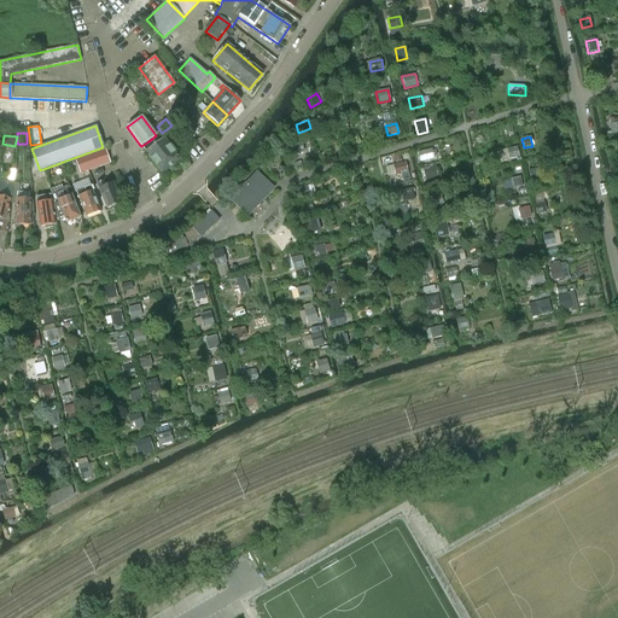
[(180,159),(163,138),(152,146),(149,141),(141,146),(162,174),(169,168),(172,170),(174,168),(172,165),(180,159)]
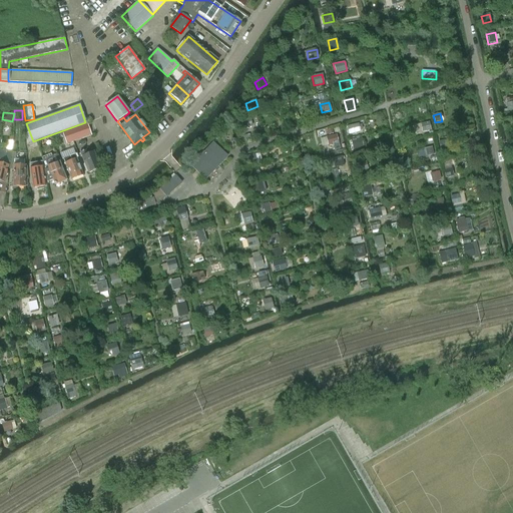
[(248,117),(238,120),(241,128),(250,125),(248,117)]
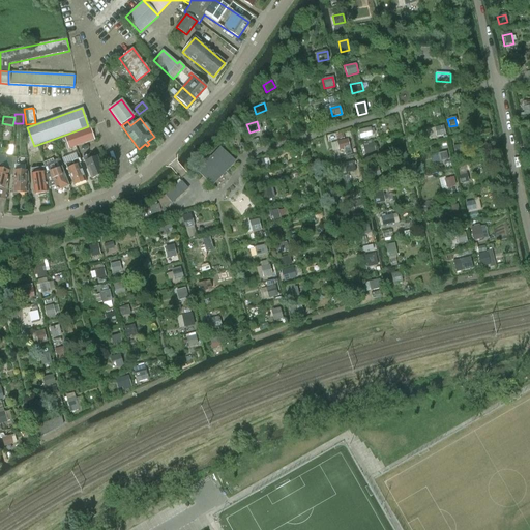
[(445,135),(443,125),(434,127),(436,137),(445,135)]
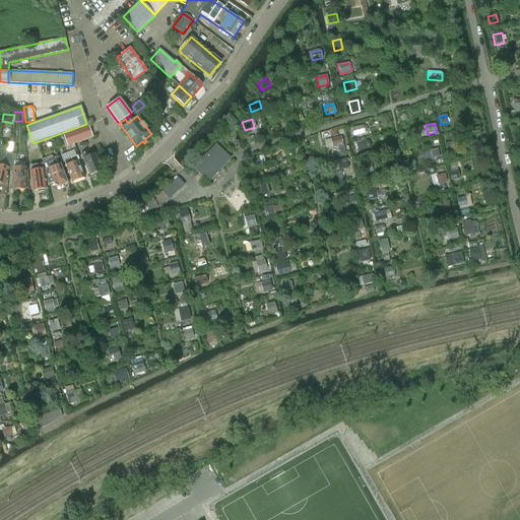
[(64,134),(68,145),(91,137),(87,125),(64,134)]
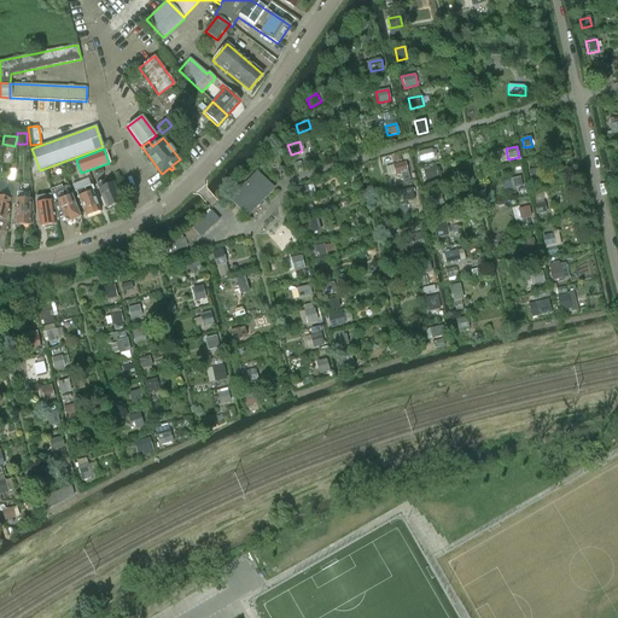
[(433,159),(431,149),(418,152),(420,162),(433,159)]
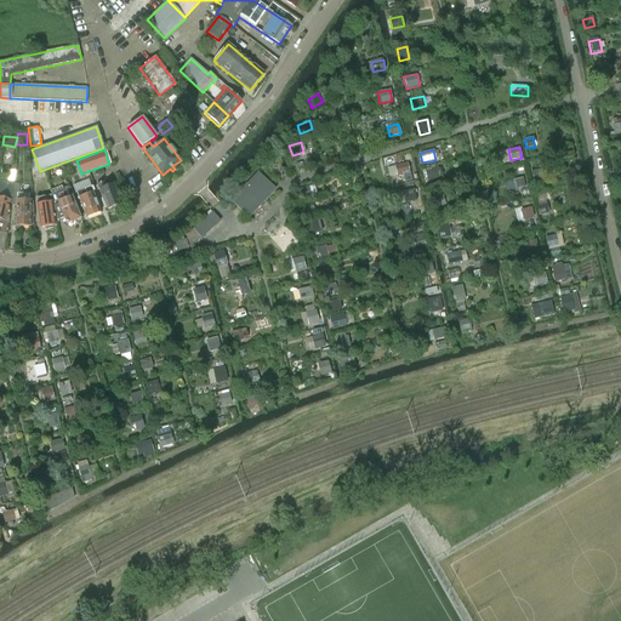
[(411,178),(408,163),(394,166),(397,176),(403,175),(404,181),(411,178)]
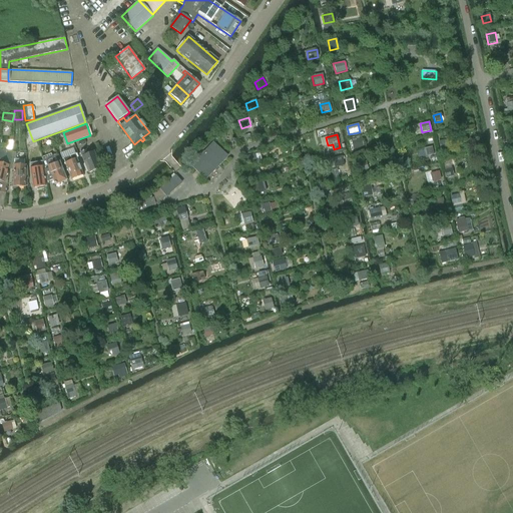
[(361,146),(359,138),(351,140),(353,148),(361,146)]
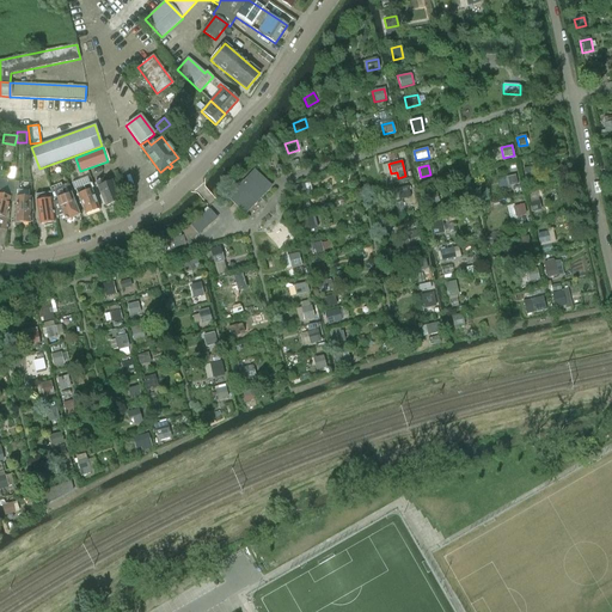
[(254,170),(226,199),(244,214),(269,189),(268,184),(254,170)]
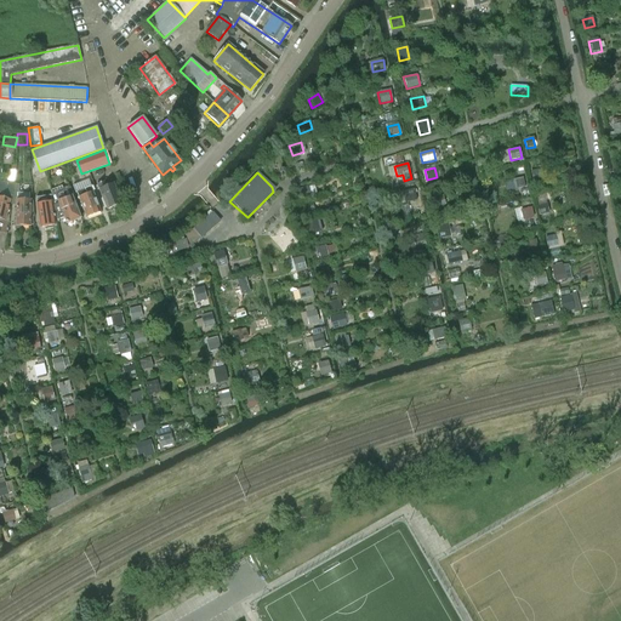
[(525,188),(523,178),(513,180),(516,189),(525,188)]
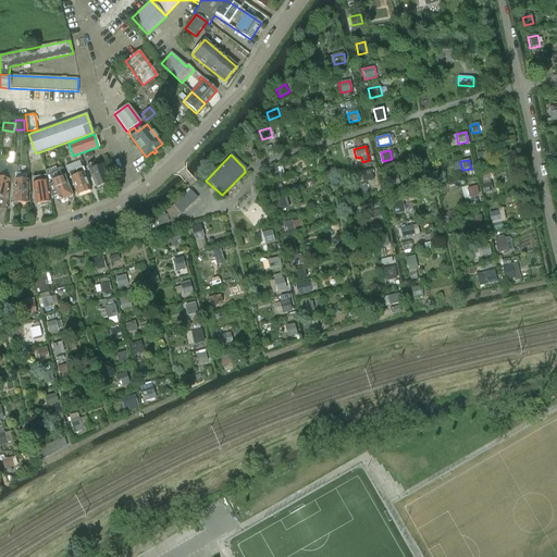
[(69,172),(82,166),(79,161),(66,165),(69,172)]
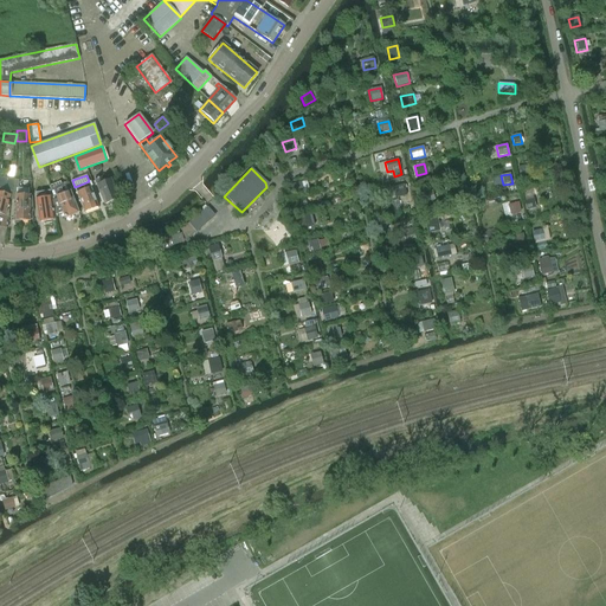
[(5,216),(10,195),(11,195),(13,180),(0,176),(0,214),(2,214),(5,216)]
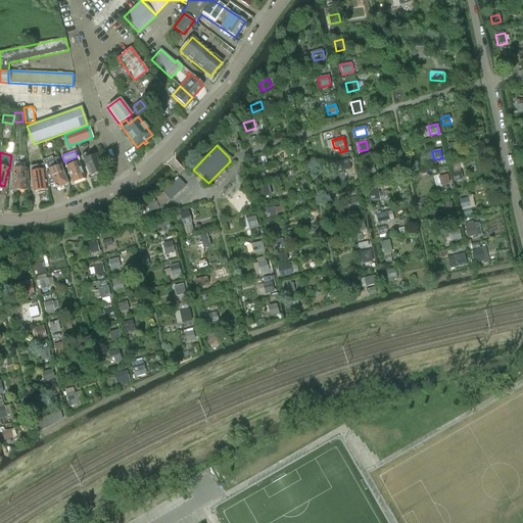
[(82,155),(90,177),(95,175),(100,173),(101,172),(95,154),(89,157),(87,153),(82,155)]
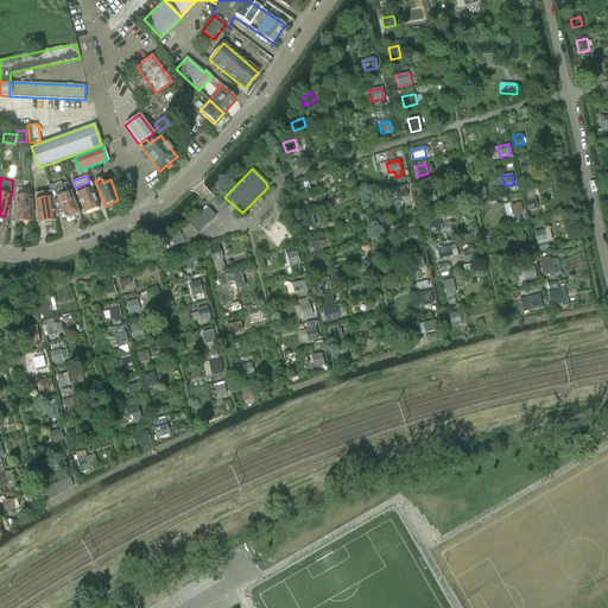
[(11,196),(10,200),(16,201),(16,221),(29,222),(29,211),(33,213),(32,196),(29,196),(29,190),(18,190),(18,181),(13,181),(11,196)]
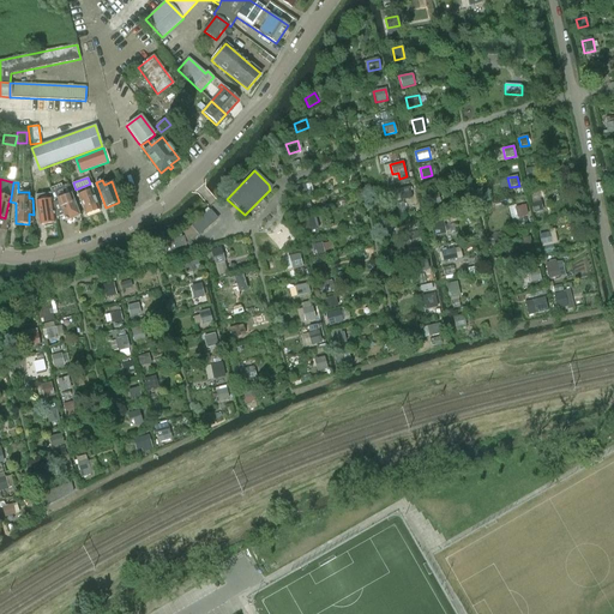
[(53,190),(64,186),(62,182),(49,188),(53,206),(59,205),(56,199),(53,190)]
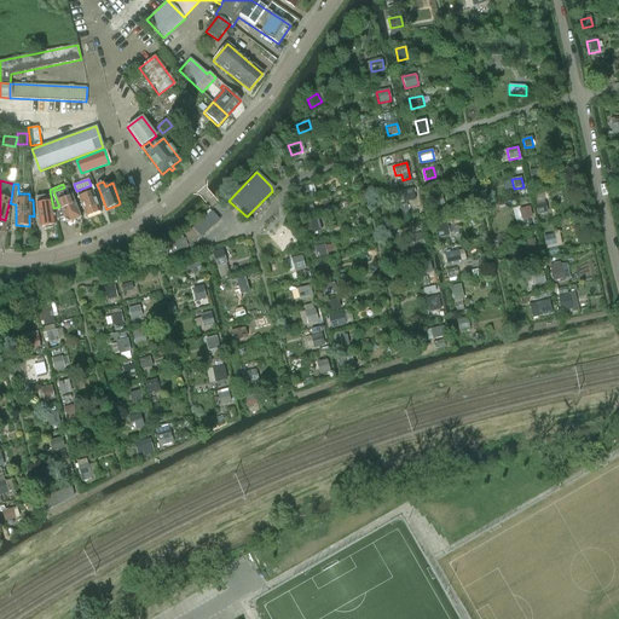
[(68,185),(64,187),(53,191),(57,201),(71,195),(68,185)]
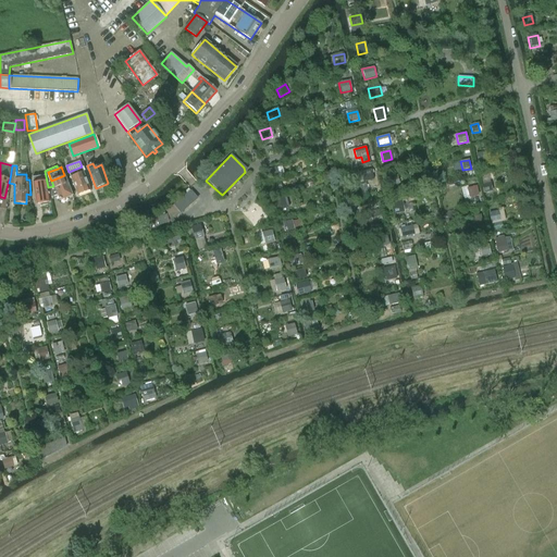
[(83,172),(82,168),(69,173),(70,177),(75,192),(77,195),(90,190),(83,172)]
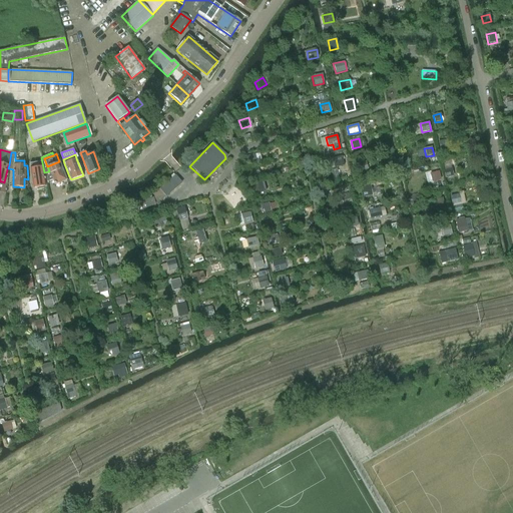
[(248,164),(255,162),(254,154),(246,156),(248,164)]
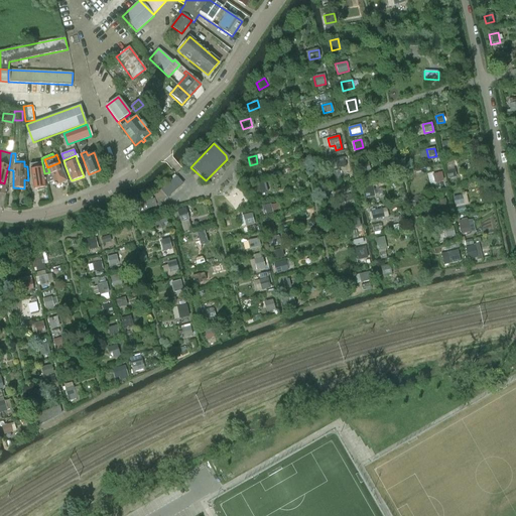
[(346,166),(344,157),(335,159),(337,168),(346,166)]
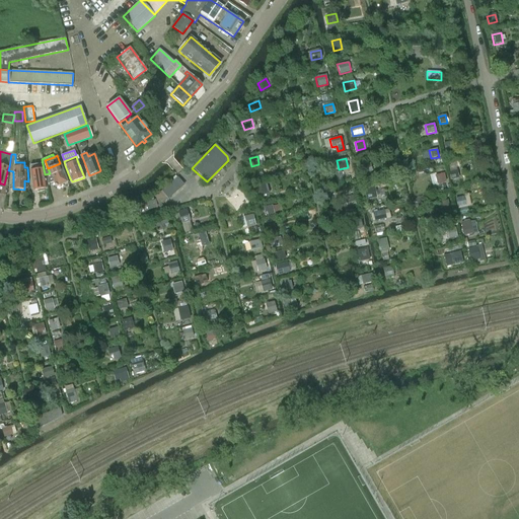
[(48,168),(50,173),(45,174),(48,186),(54,183),(55,188),(57,187),(60,188),(61,184),(67,182),(66,179),(61,166),(60,163),(48,168)]
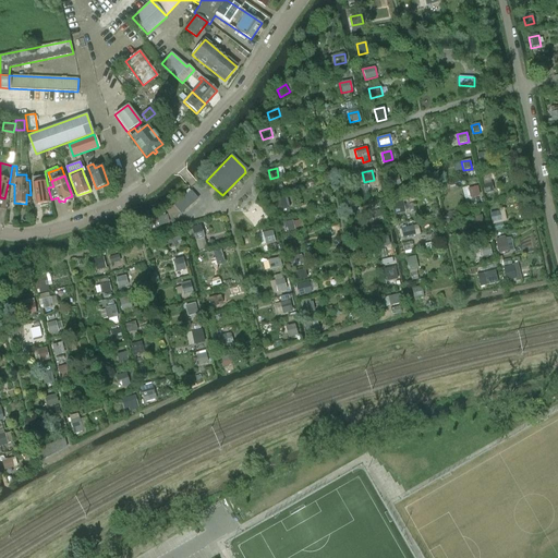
[(398,176),(397,176),(387,178),(389,186),(400,183),(398,176)]
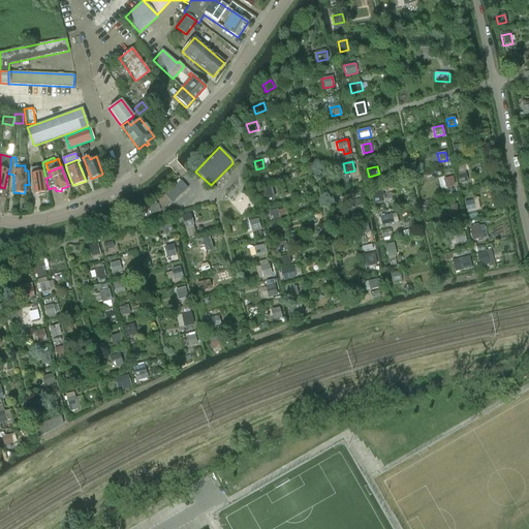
[(71,182),(66,168),(62,169),(67,183),(71,182)]
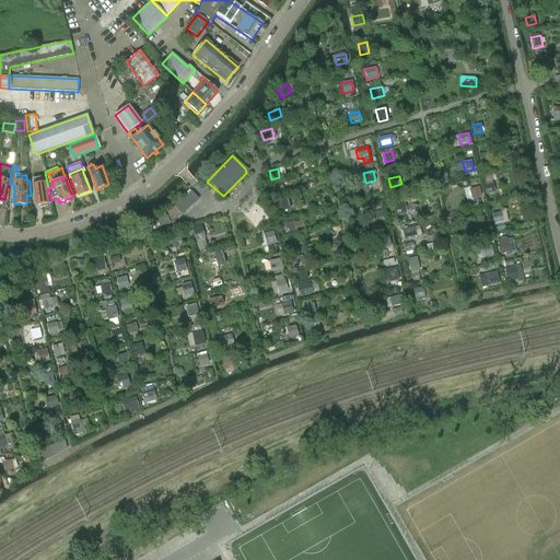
[(35,202),(36,206),(42,205),(43,206),(48,206),(48,203),(49,203),(46,182),(33,184),(35,198),(34,199),(35,202)]
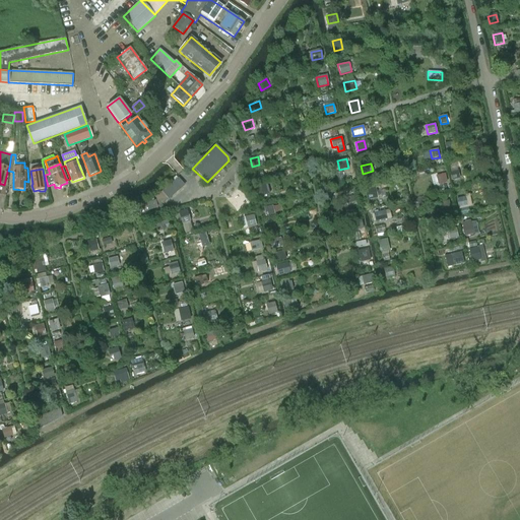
[(255,179),(263,177),(261,169),(253,171),(255,179)]
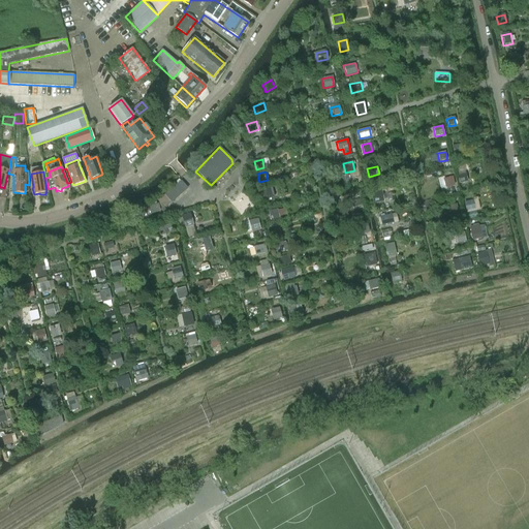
[(460,183),(467,182),(465,175),(459,176),(460,183)]
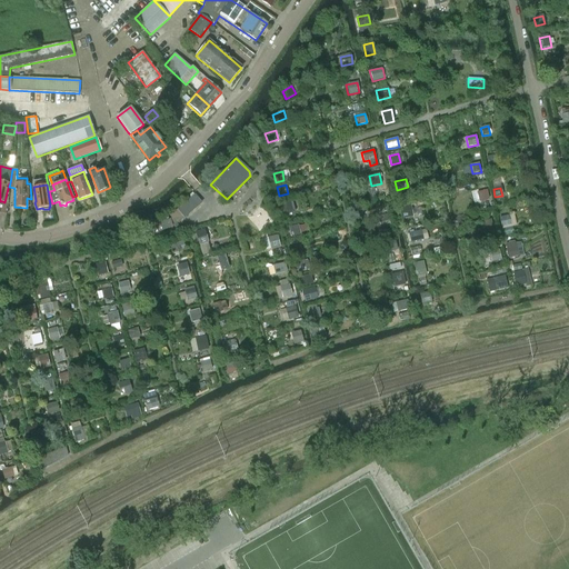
[(479,202),(488,200),(487,191),(477,193),(479,202)]
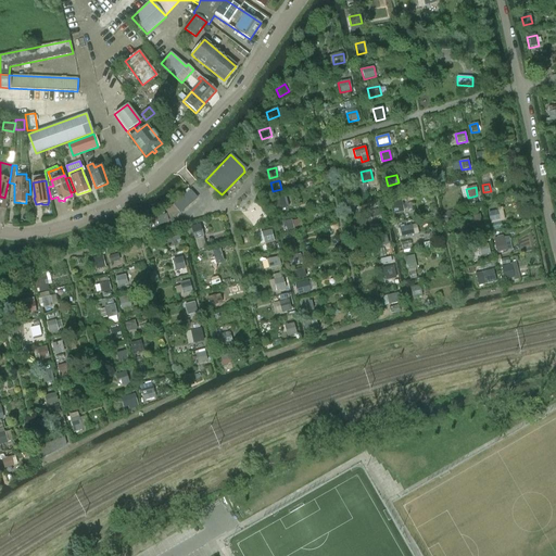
[(180,213),(198,199),(190,190),(173,205),(180,213)]
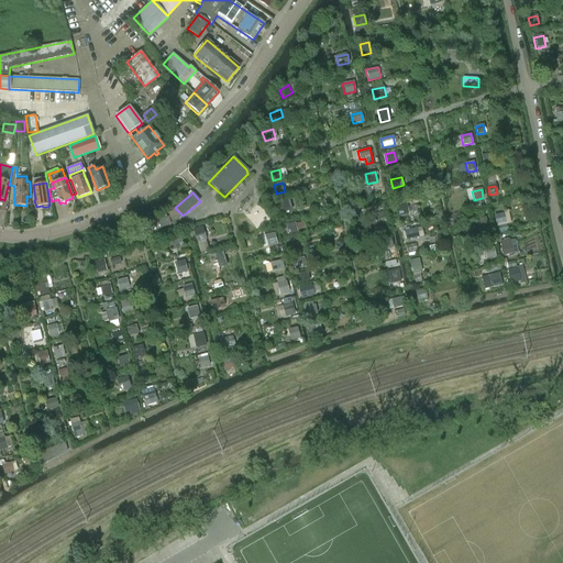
[(291,210),(289,200),(277,202),(280,213),(291,210)]
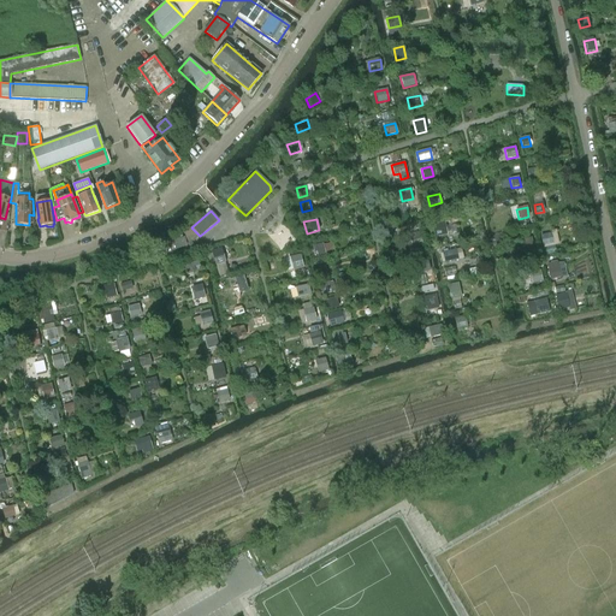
[(437,238),(446,236),(443,223),(433,224),(437,238)]
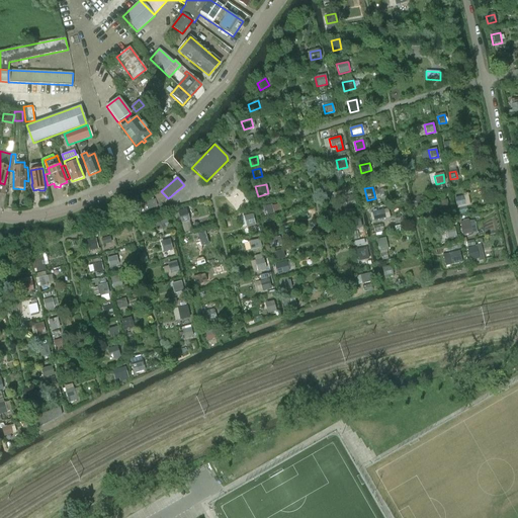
[(355,206),(352,195),(343,197),(346,208),(355,206)]
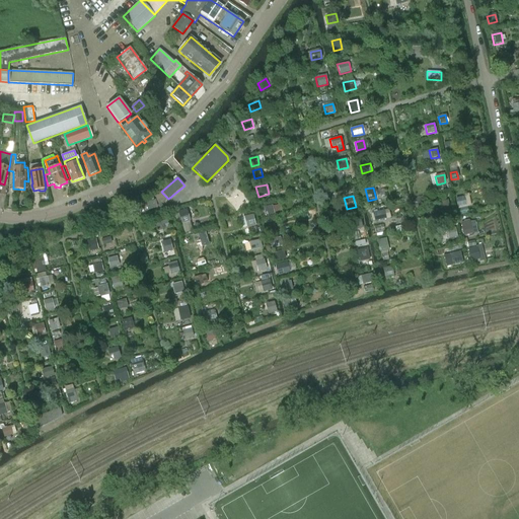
[(457,207),(465,205),(464,197),(456,199),(457,207)]
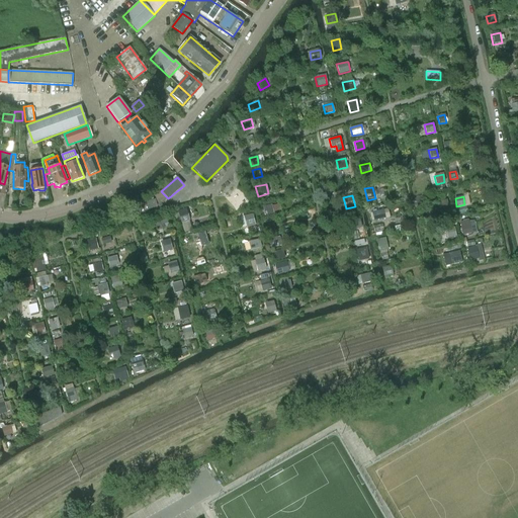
[(157,206),(155,199),(145,202),(147,210),(157,206)]
